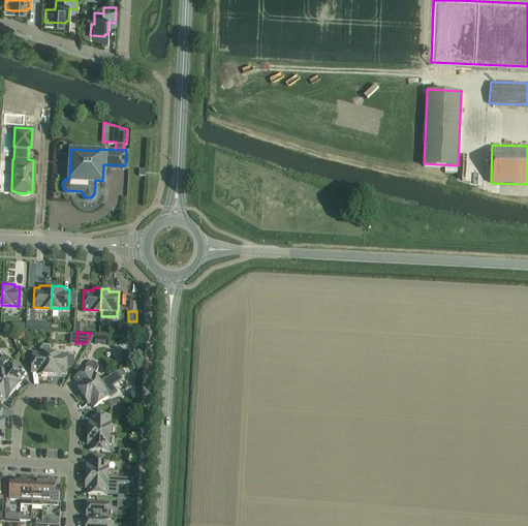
[(10,334),(5,336),(9,344),(13,342),(10,334)]
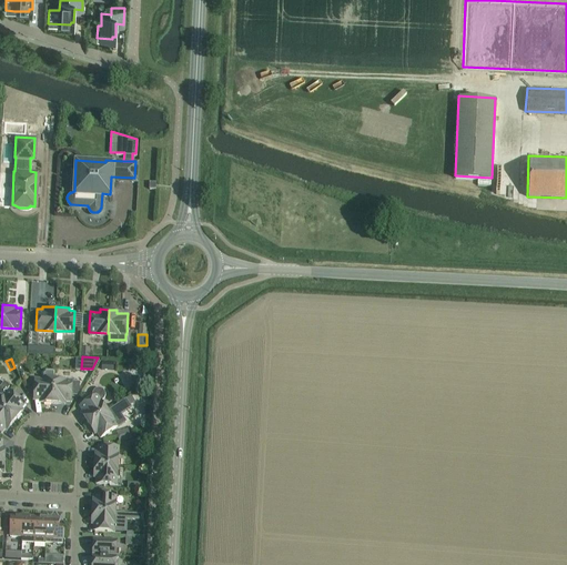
[(34,395),(39,396),(39,399),(51,400),(51,399),(52,379),(53,367),(46,367),(41,371),(41,377),(34,377),(34,395)]
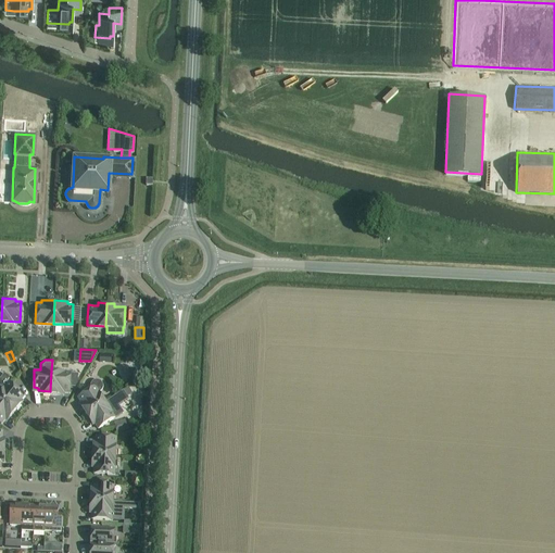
[(50,390),(50,391),(63,392),(63,389),(67,389),(68,372),(51,371),(50,390)]
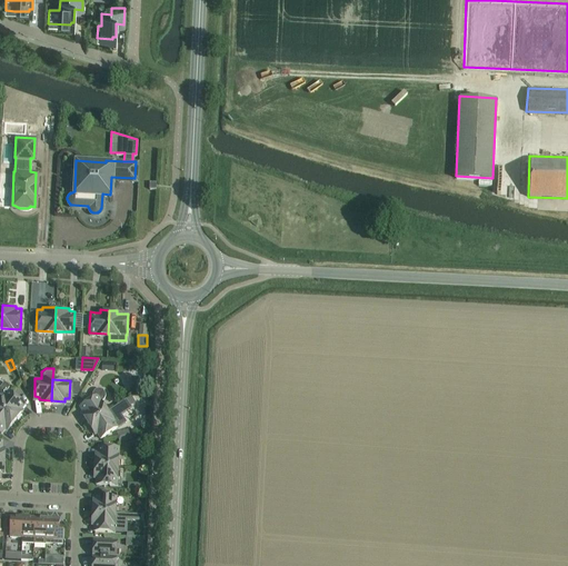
[(2,380),(0,383),(0,393),(2,393),(5,395),(3,396),(0,400),(0,406),(13,417),(18,411),(17,410),(19,407),(18,407),(20,405),(22,401),(8,390),(8,391),(6,390),(7,389),(6,388),(8,384),(8,383),(5,380),(2,380)]
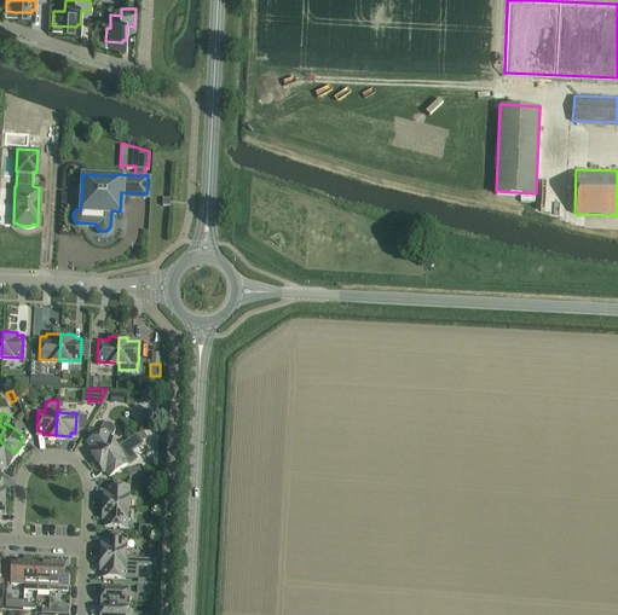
[(99,431),(88,440),(91,444),(88,446),(96,458),(115,445),(108,435),(111,433),(114,428),(113,424),(110,421),(105,419),(102,421),(99,424),(98,428),(99,431)]
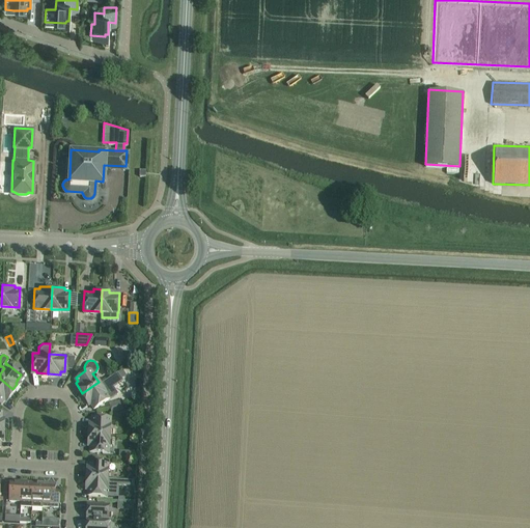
[(0,400),(2,397),(4,395),(6,393),(8,395),(12,389),(0,379),(0,400)]
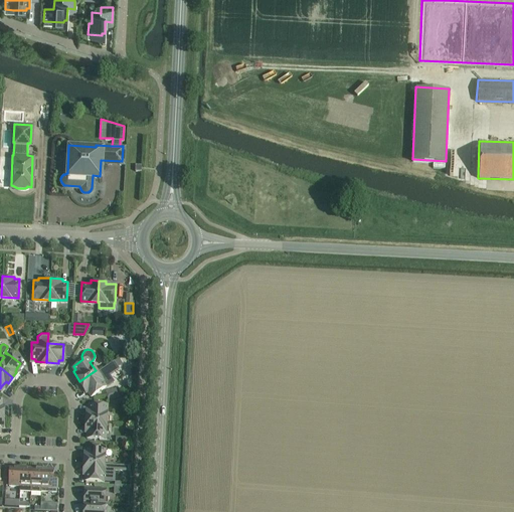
[(79,381),(83,386),(86,390),(89,389),(91,392),(105,383),(106,385),(112,381),(107,372),(100,376),(96,370),(79,381)]
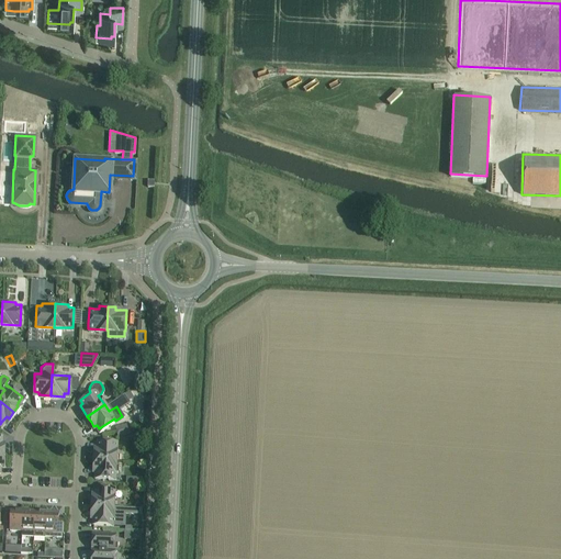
[(94,444),(93,450),(93,457),(96,458),(114,458),(115,442),(98,440),(98,444),(94,444)]
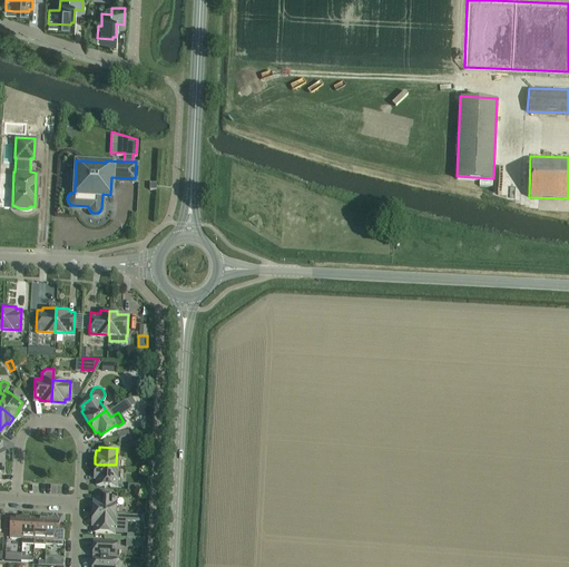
[(94,477),(97,477),(97,481),(115,482),(116,465),(97,465),(95,463),(94,477)]
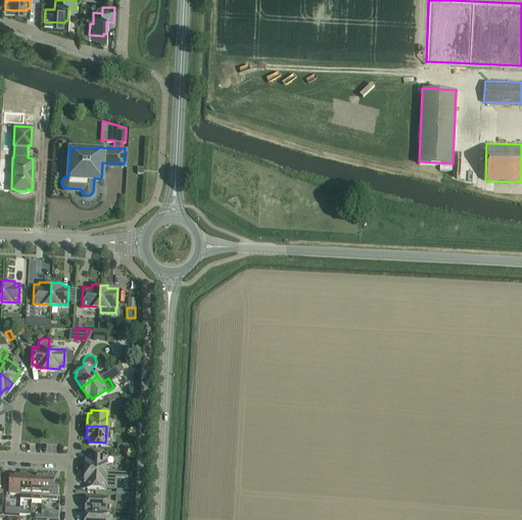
[(85,462),(85,468),(86,468),(104,469),(105,453),(89,453),(88,456),(88,459),(88,462),(85,462)]
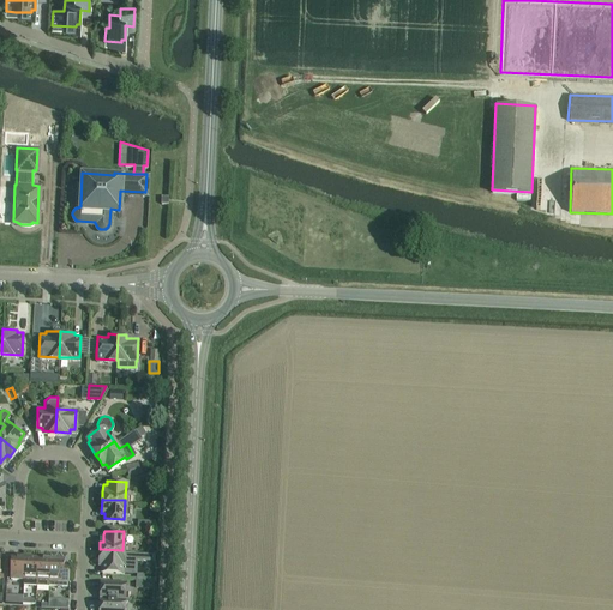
[(100,549),(100,557),(102,557),(102,561),(102,562),(102,563),(102,568),(121,569),(121,571),(133,572),(134,551),(122,550),(101,549),(100,549)]
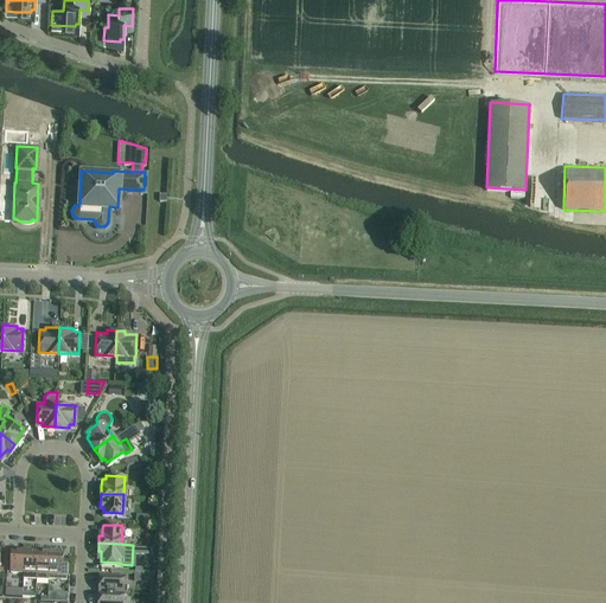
[(11,547),(10,570),(23,570),(23,556),(24,547),(11,547)]
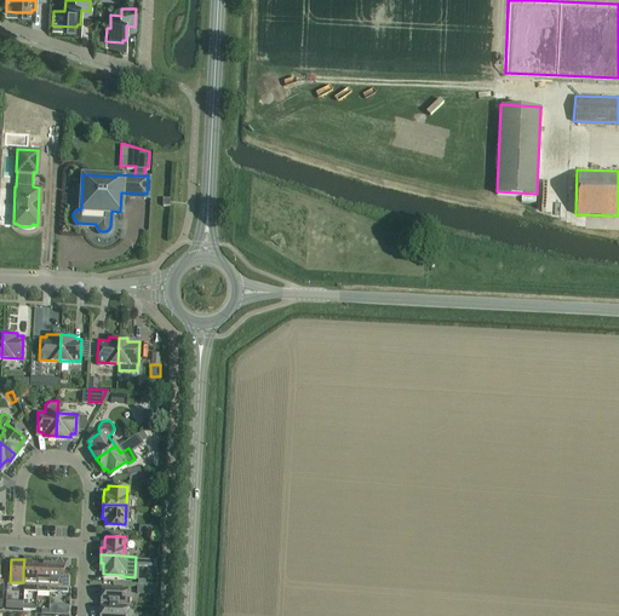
[(23,582),(23,588),(35,589),(36,583),(36,568),(38,560),(24,559),(23,568),(23,582)]
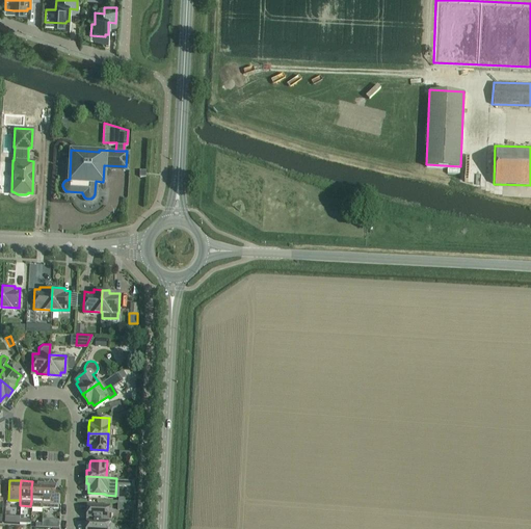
[(31,501),(30,506),(40,506),(42,506),(42,505),(43,499),(43,487),(43,482),(32,481),(31,487),(31,501)]
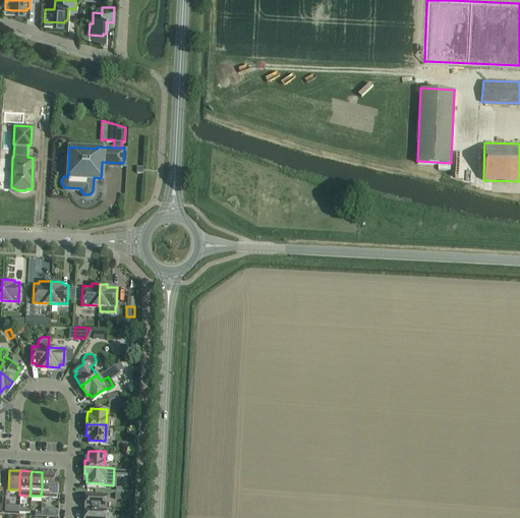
[(42,488),(41,495),(56,496),(57,478),(53,478),(53,472),(42,472),(42,477),(42,488)]
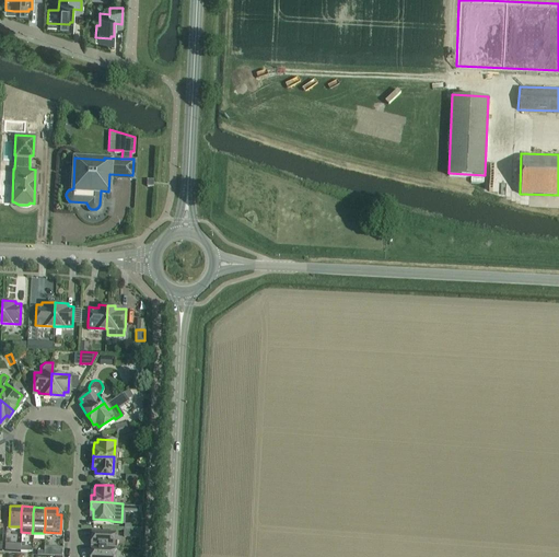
[(91,529),(90,544),(114,546),(114,530),(91,529)]
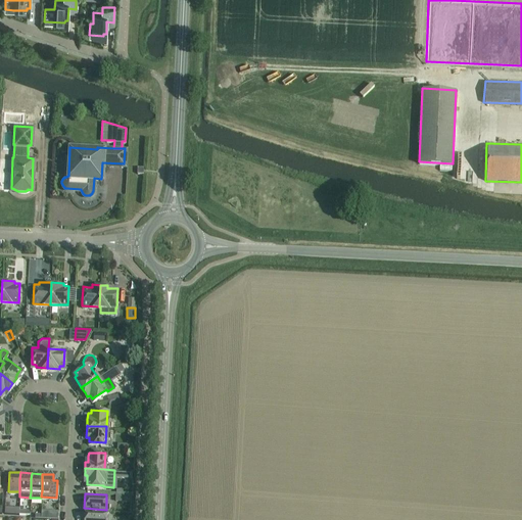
[(104,519),(106,510),(84,508),(83,519),(104,519)]
